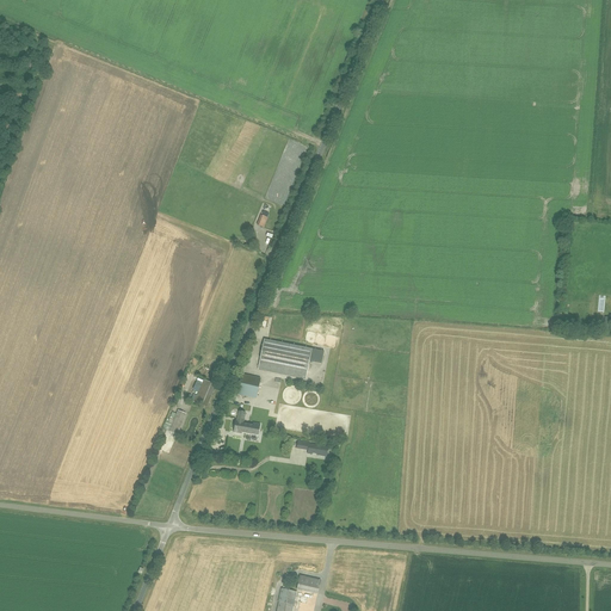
[(269,218),(267,218),(269,215),(263,211),(261,216),(260,215),(257,226),(264,228),(269,218)]
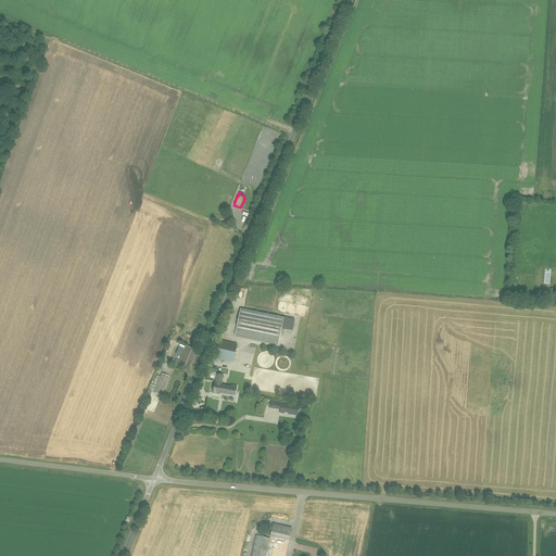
[(278,344),(283,317),(273,315),(240,308),(235,336),(267,342),(278,344)]
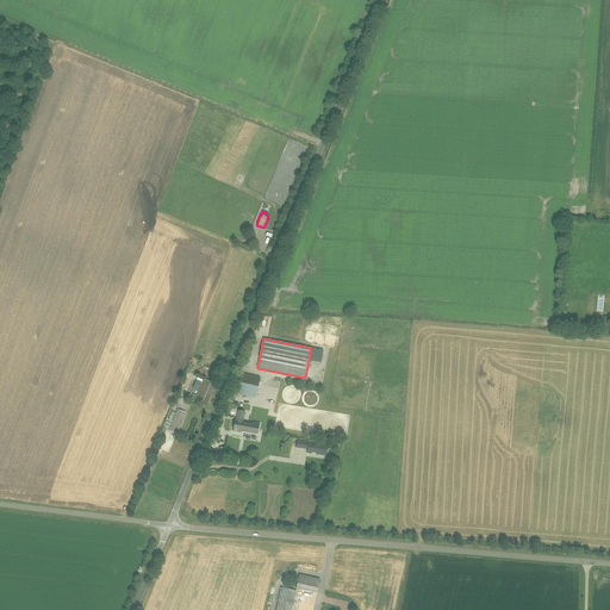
[(242,374),(238,394),(256,398),(260,379),(242,374)]
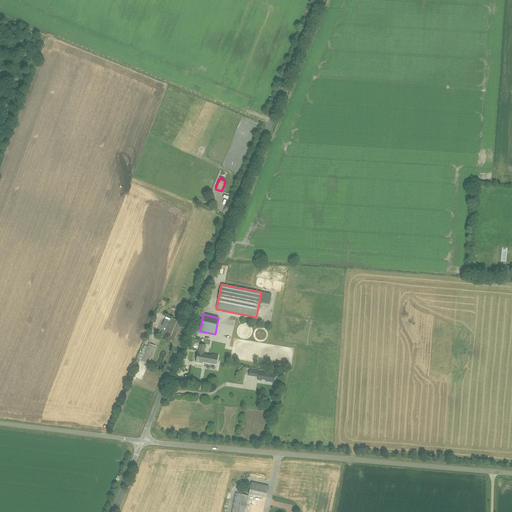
[(173,342),(181,322),(171,318),(165,331),(162,330),(160,335),(173,342)]
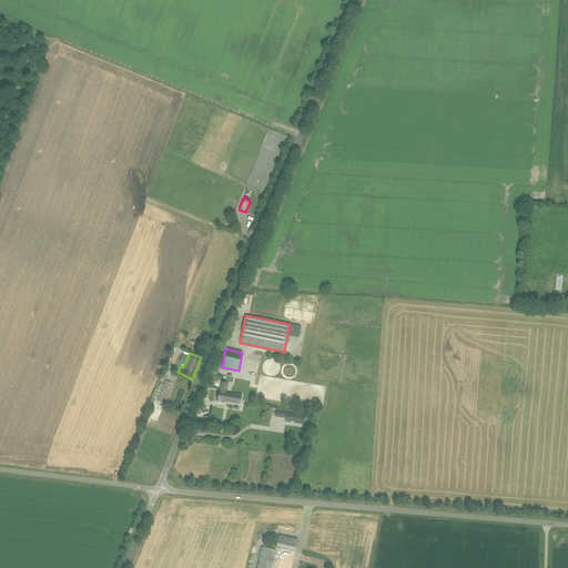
[(165,404),(173,385),(165,382),(164,385),(160,384),(156,392),(154,391),(152,398),(154,399),(165,404)]
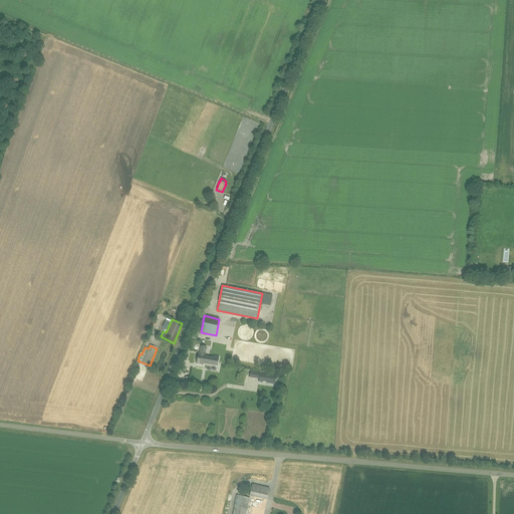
[(198,354),(197,364),(204,365),(204,364),(218,366),(219,357),(213,356),(213,357),(205,356),(207,347),(201,346),(199,354),(198,354)]
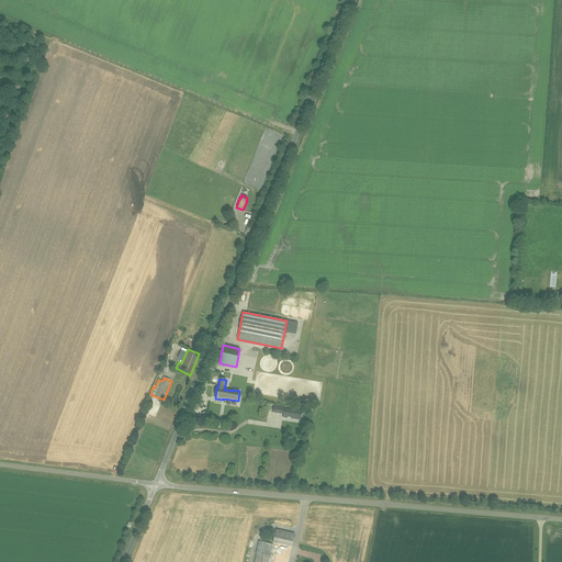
[(283,414),(282,417),(287,418),(288,416),(292,417),(292,418),(298,419),(301,420),(301,416),(302,412),(284,408),(283,414)]
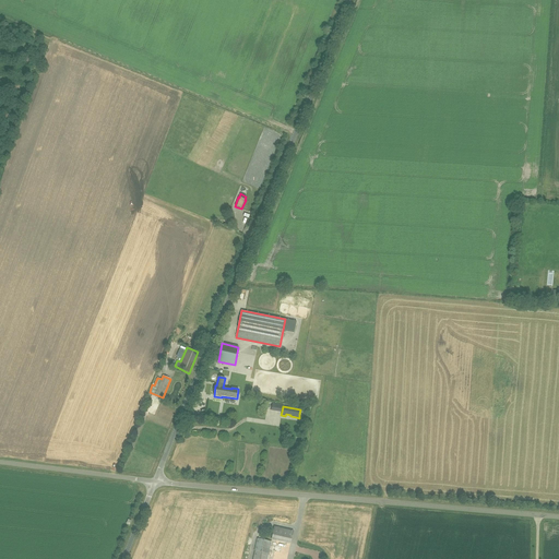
[(290,544),(294,531),(274,526),(272,539),(276,540),(276,543),(281,544),(281,542),(290,544)]
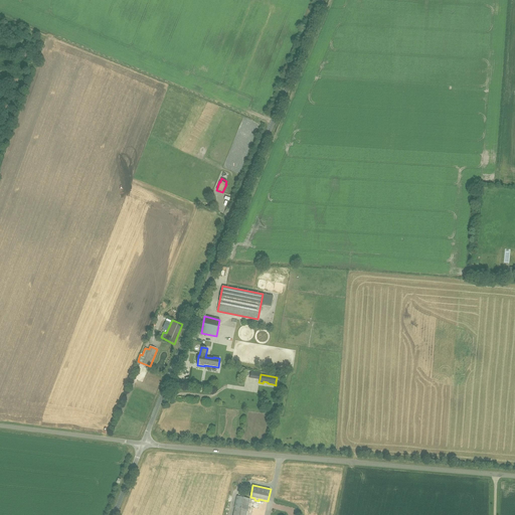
[(247,511),(249,499),(237,496),(234,508),(235,508),(233,514),(245,514),(246,510),(247,511)]
